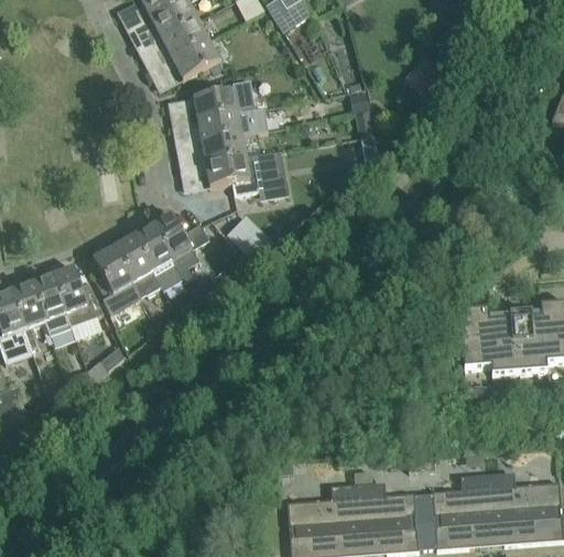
[(187,0),(138,0),(117,11),(121,20),(144,8),(151,19),(187,0)]
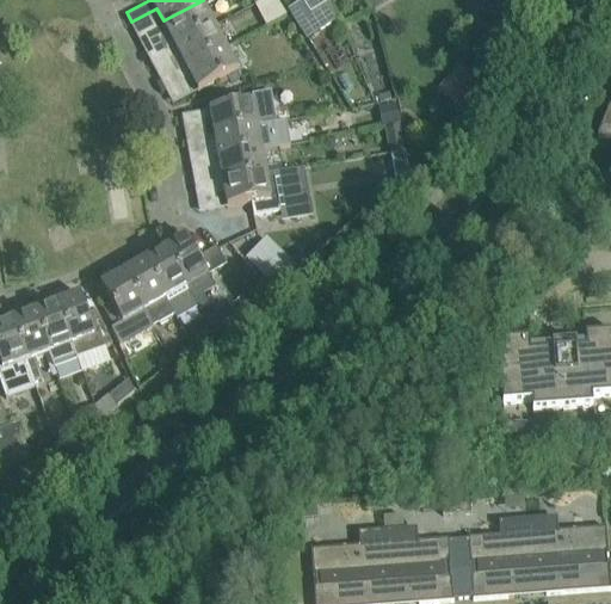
[(142,43),(167,30),(174,42),(174,43),(174,44),(215,22),(203,0),(164,20),(137,35),(142,43)]
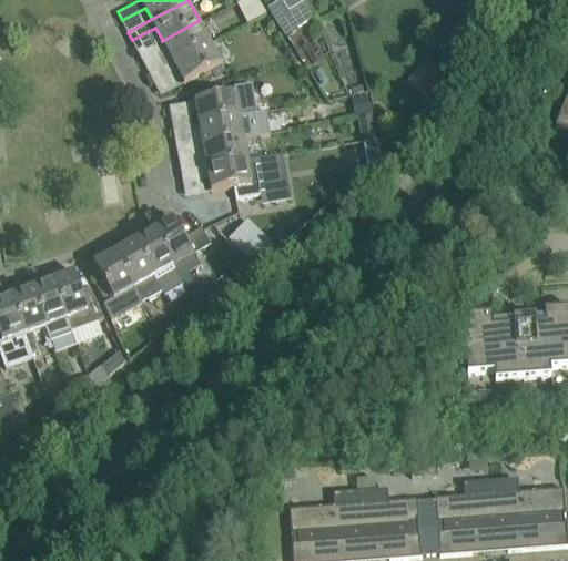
[(274,0),(267,4),(285,31),(315,11),(310,0),(274,0)]
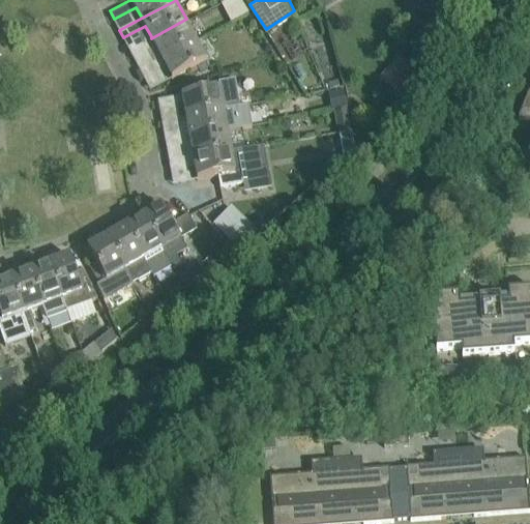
[(186,19),(151,38),(151,37),(129,49),(134,56),(155,45),(162,55),(163,57),(197,38),(186,19)]
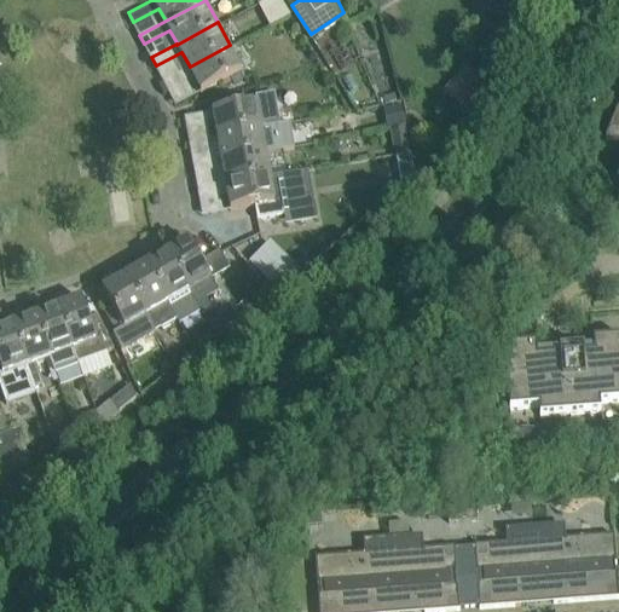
[(230,45),(190,67),(189,64),(162,79),(167,87),(192,74),(201,88),(241,67),(230,45)]
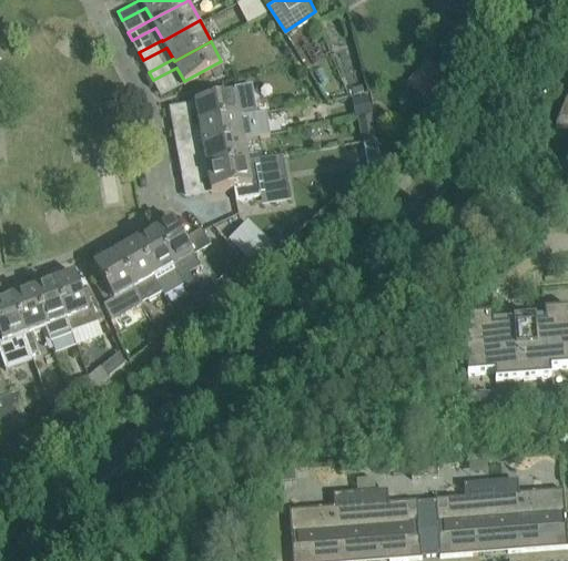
[(407,83),(423,95),(443,69),(426,57),(407,83)]
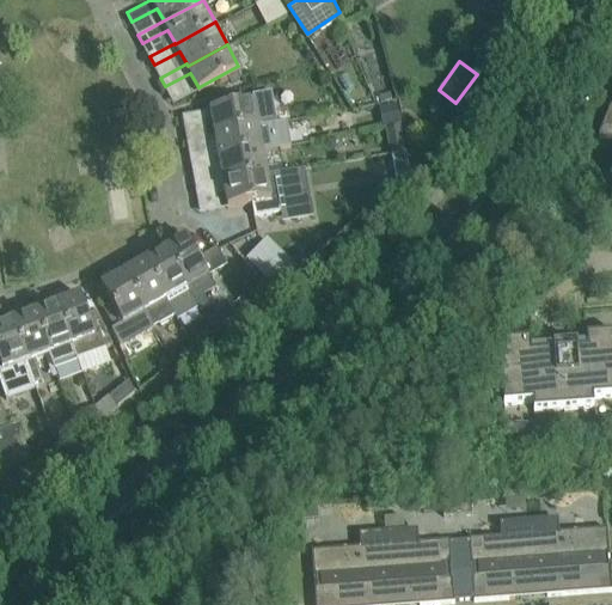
[(255,98),(182,111),(183,121),(212,115),(214,129),(209,130),(210,133),(258,123),(276,120),(270,86),(252,90),(255,98)]
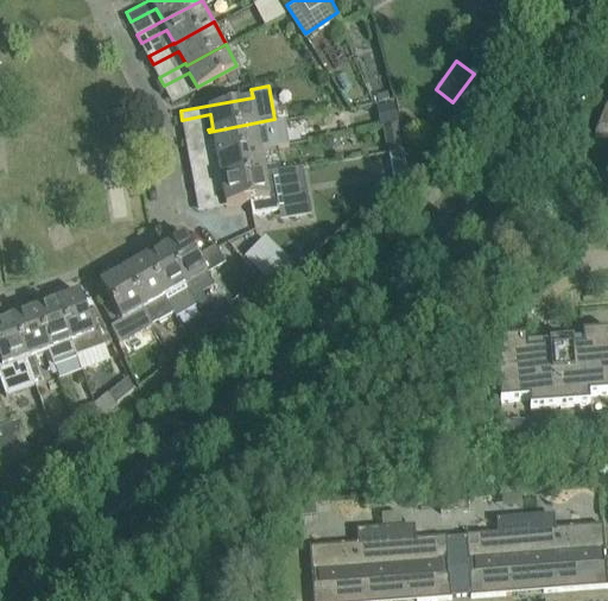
[(607,96),(595,128),(607,133),(607,157),(606,165),(607,165),(607,96)]
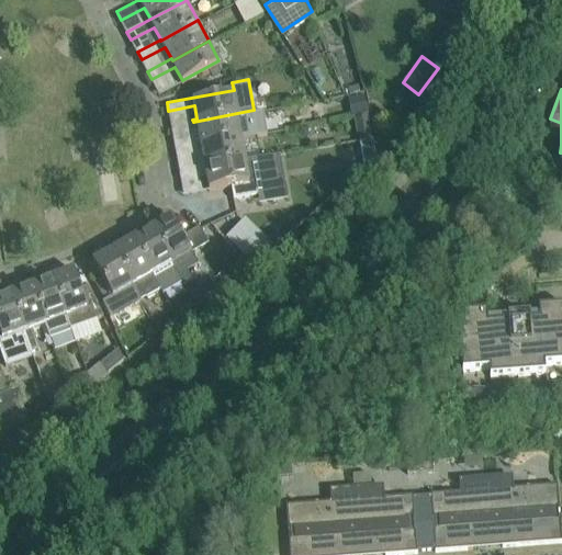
[(353,114),(368,111),(363,92),(349,95),(353,114)]
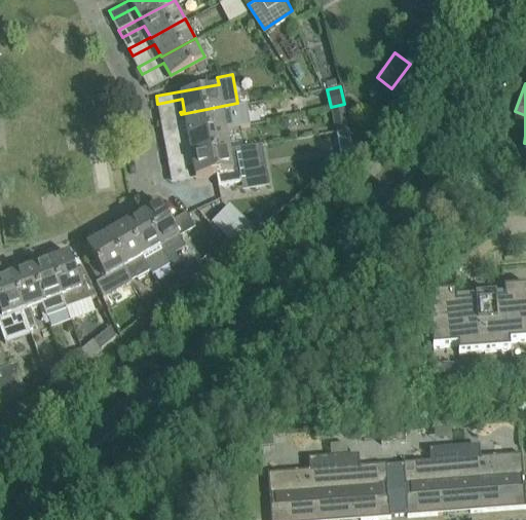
[(180,112),(160,116),(161,124),(185,119),(188,132),(184,133),(184,134),(226,126),(249,121),(245,101),(237,103),(222,106),(181,114),(180,112)]
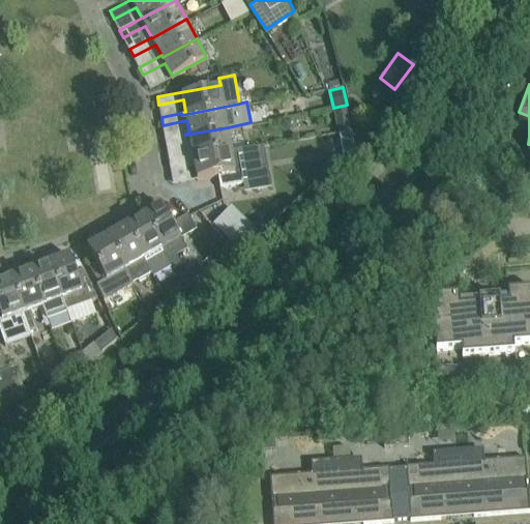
[(193,154),(189,155),(231,148),(228,127),(185,135),(185,134),(165,138),(167,146),(190,141),(193,154)]
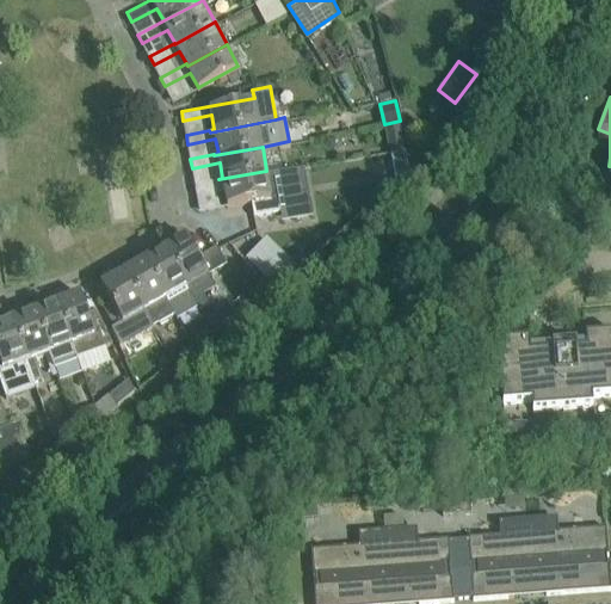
[(396,176),(409,170),(406,147),(392,149),(396,176)]
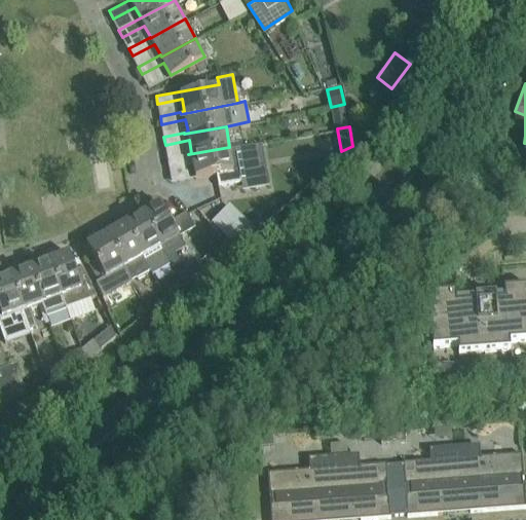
[(229,147),(188,154),(167,157),(168,165),(193,161),(195,175),(217,171),(219,183),(241,179),(238,160),(232,161),(229,147)]
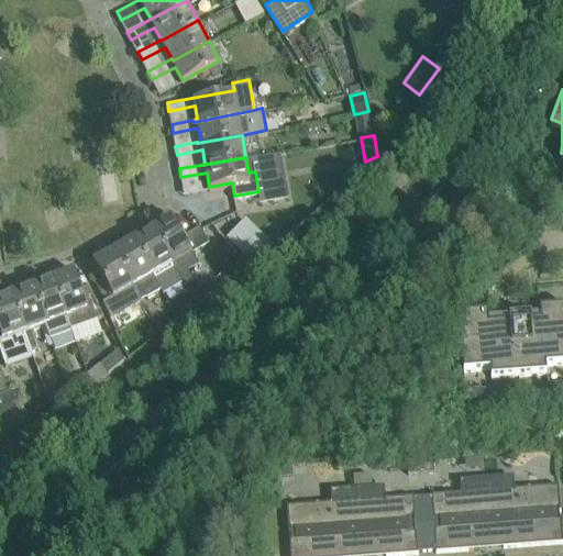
[(170,213),(151,224),(183,279),(185,284),(194,279),(187,268),(199,262),(191,248),(183,233),(170,213)]
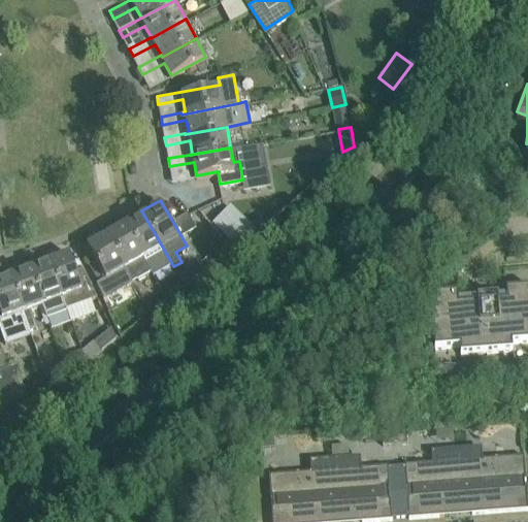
[(187,209),(171,219),(179,233),(195,224),(187,209)]
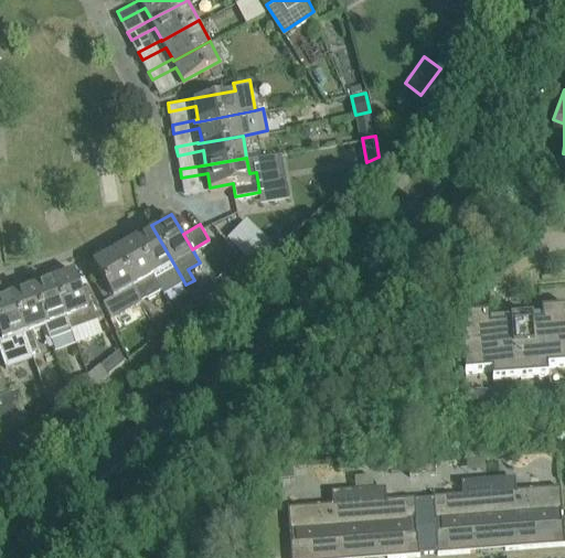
[(132,236),(161,287),(163,291),(172,287),(183,280),(151,225),(132,236)]
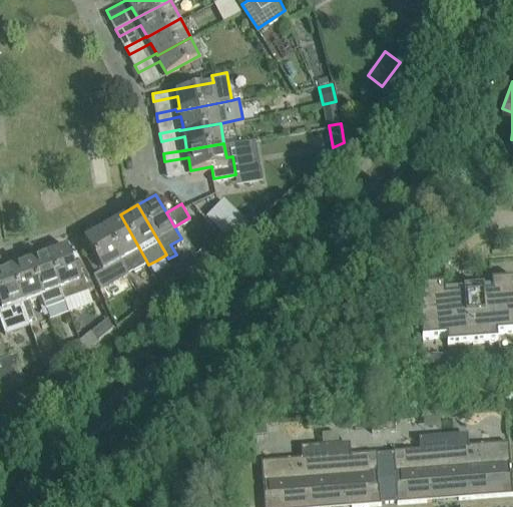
[(133,269),(146,261),(120,214),(102,225),(129,270),(133,268),(133,269)]
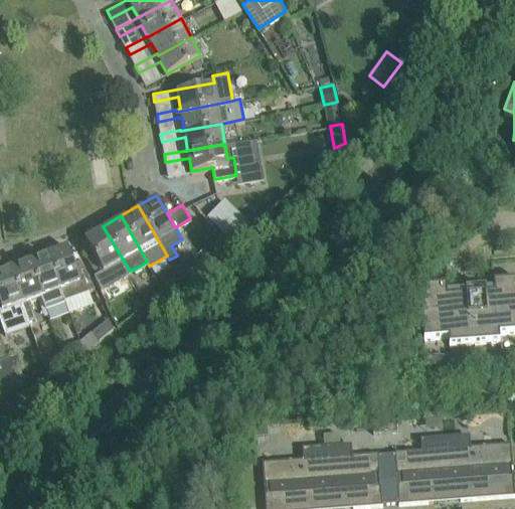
[(103,226),(84,236),(95,255),(102,268),(96,272),(94,273),(101,289),(130,271),(103,226)]
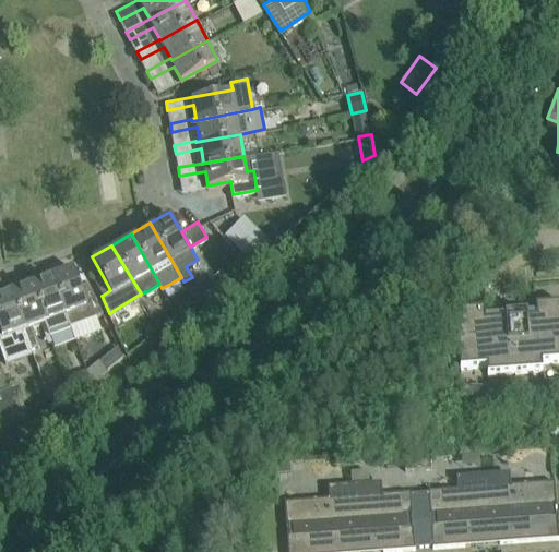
[(51,273),(64,311),(69,323),(103,311),(88,279),(80,283),(73,264),(51,273)]
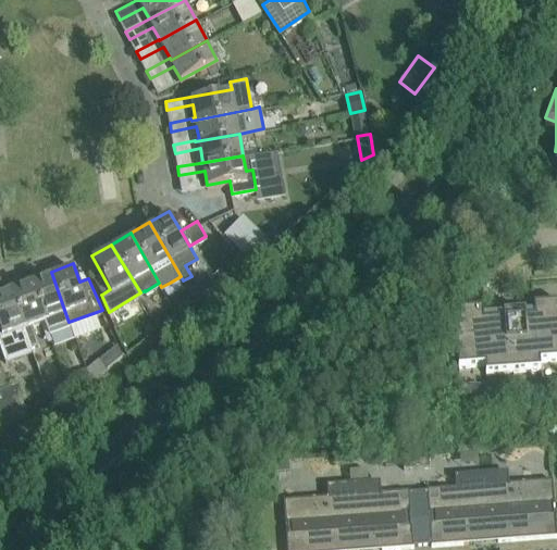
[(69,322),(64,310),(51,272),(31,278),(46,316),(50,328),(69,322)]
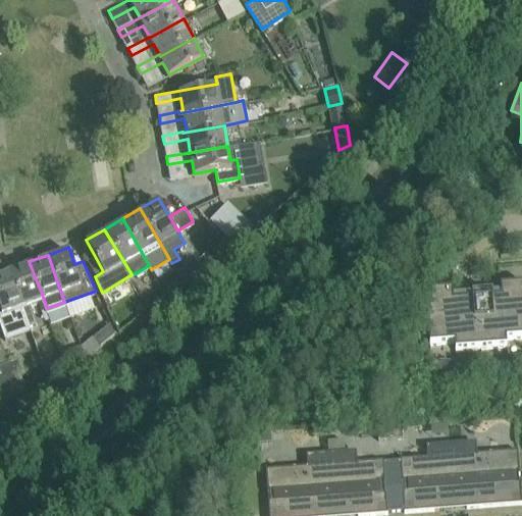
[(37,321),(30,301),(43,297),(29,261),(8,269),(29,324),(37,321)]
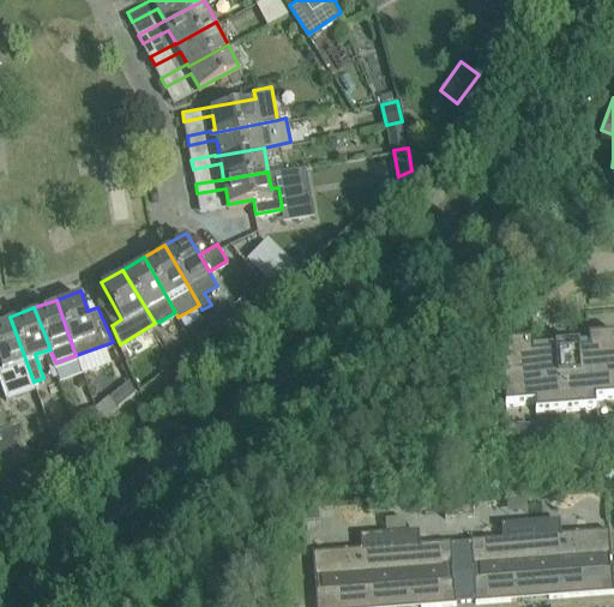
[(10,317),(0,319),(0,379),(0,380),(6,396),(35,385),(34,382),(10,317)]
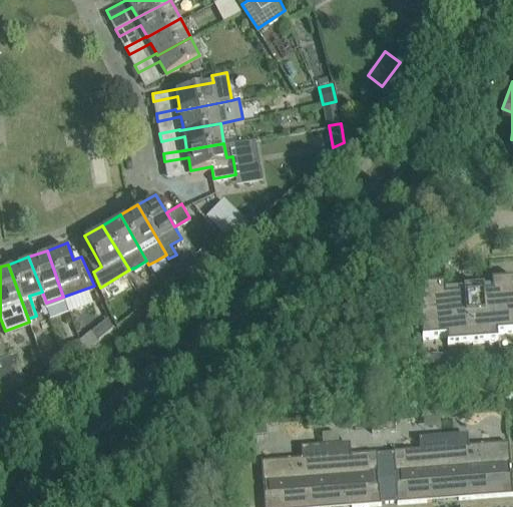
[(445,281),(418,283),(422,335),(447,334),(447,341),(498,337),(497,330),(512,328),(512,276),(492,278),(493,289),(446,293),(445,281)]
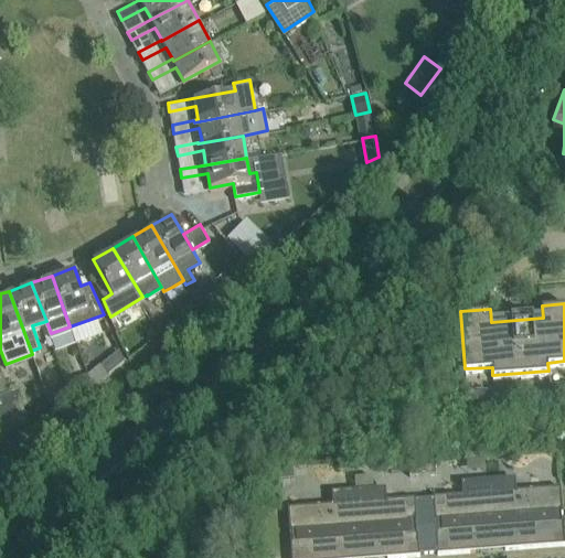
[(108,371),(125,357),(119,346),(100,361),(108,371)]
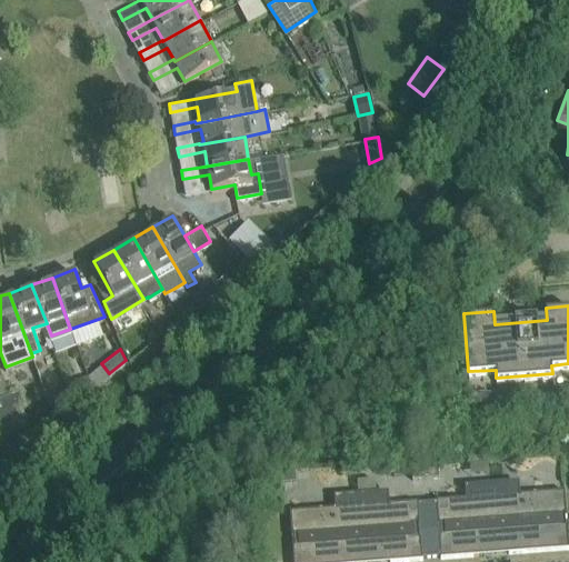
[(0,394),(9,391),(6,380),(0,381),(0,394)]
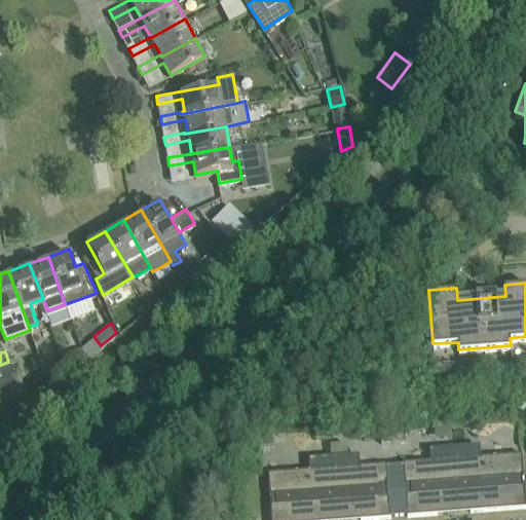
[(78,351),(64,357),(69,370),(81,361),(78,351)]
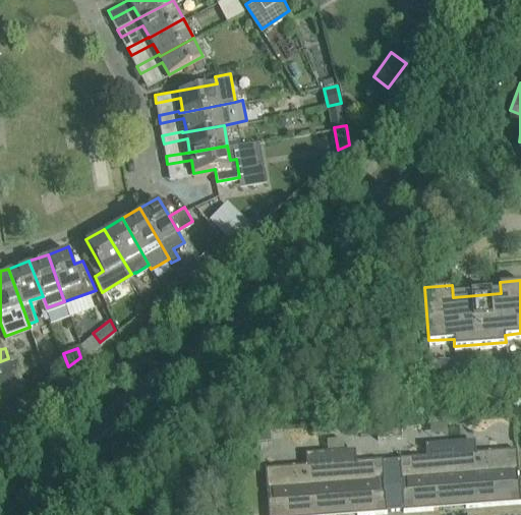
[(0,392),(18,386),(12,370),(20,367),(16,356),(8,358),(0,361),(0,392)]
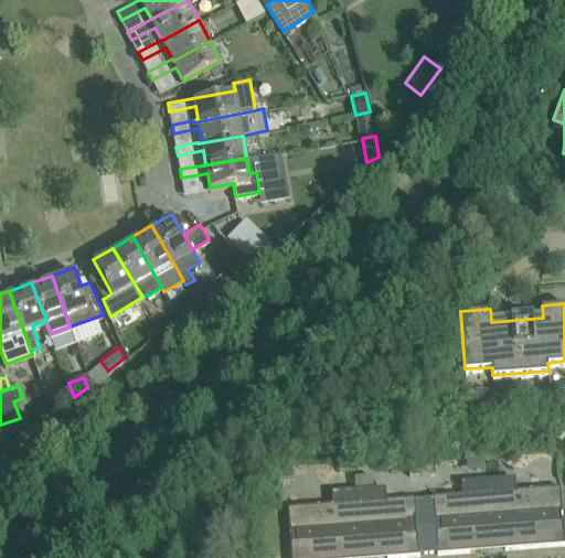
[(434,452),(408,454),(409,472),(436,470),(434,452)]
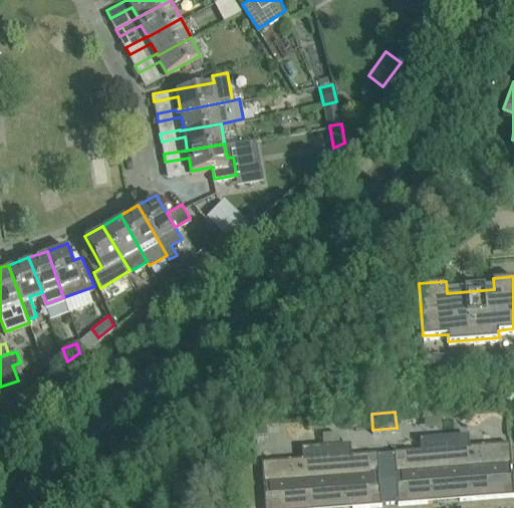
[(394,450),(377,451),(379,474),(377,474),(378,478),(379,478),(381,502),(428,499),(427,495),(459,493),(460,496),(513,492),(512,468),(510,468),(510,464),(512,464),(512,460),(510,440),(456,444),(456,445),(424,448),(424,446),(394,449),(394,450)]
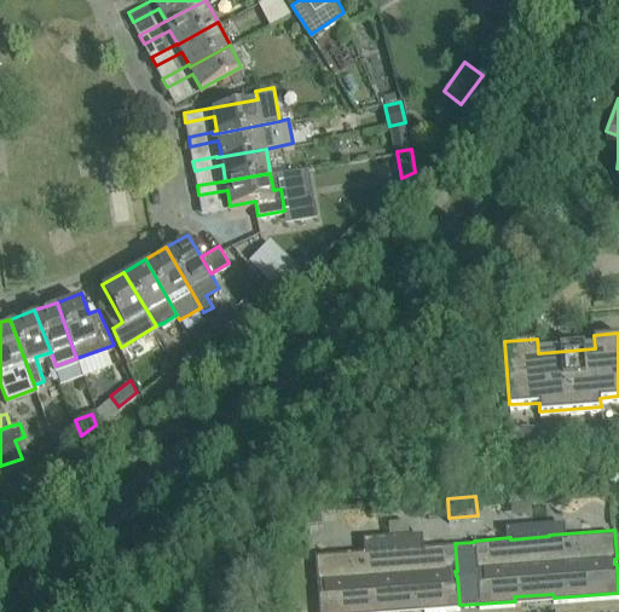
[(318,587),(319,611),(365,611),(386,611),(386,606),(424,604),(424,607),(460,605),(457,576),(456,576),(455,571),(457,571),(455,542),(420,544),(420,547),(381,549),(381,548),(314,553),(317,582),(319,581),(319,587),(318,587)]
